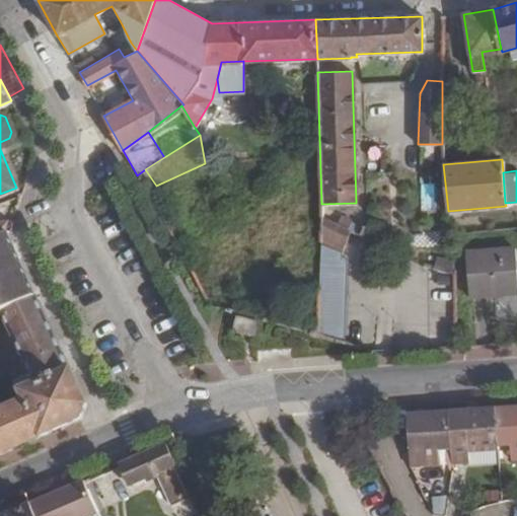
[(337,223),(321,215),(319,240),(319,241),(341,249),(348,229),(362,234),(366,226),(350,221),(350,219),(341,215),(337,223)]
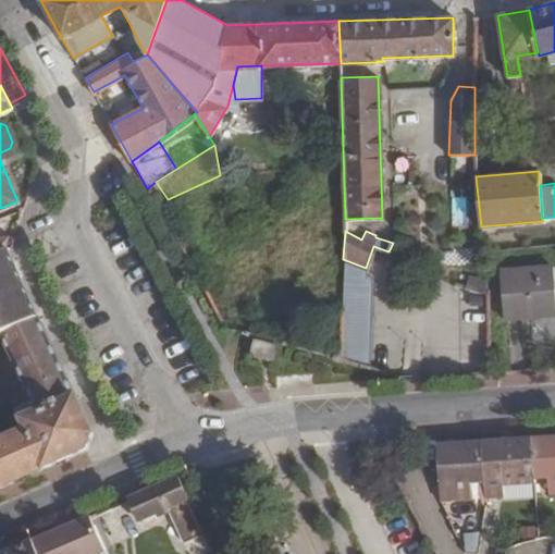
[(0,250),(5,249),(11,236),(0,237),(0,250)]
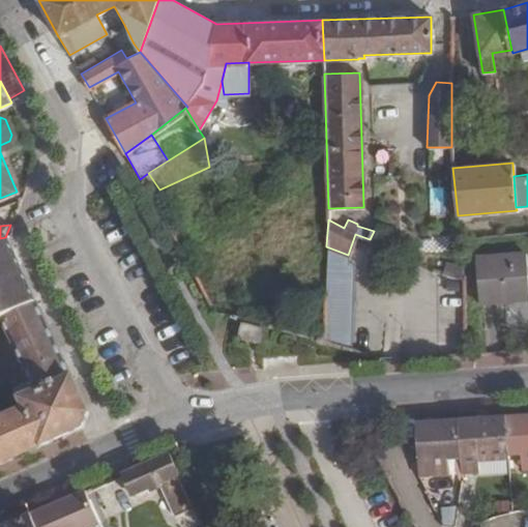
[(35,301),(5,237),(0,238),(0,318),(1,318),(35,301)]
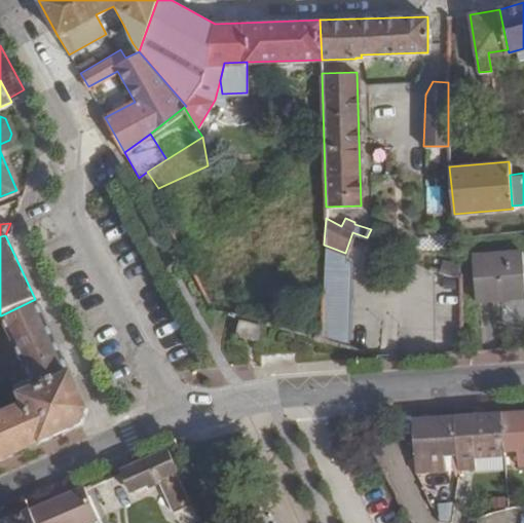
[(321,339),(346,347),(350,258),(345,258),(345,253),(324,245),(321,323),(321,339)]
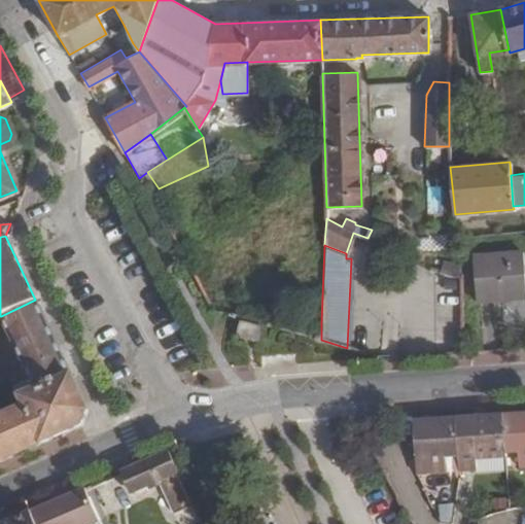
[(524,294),(524,284),(522,251),(471,255),(476,299),(524,294)]
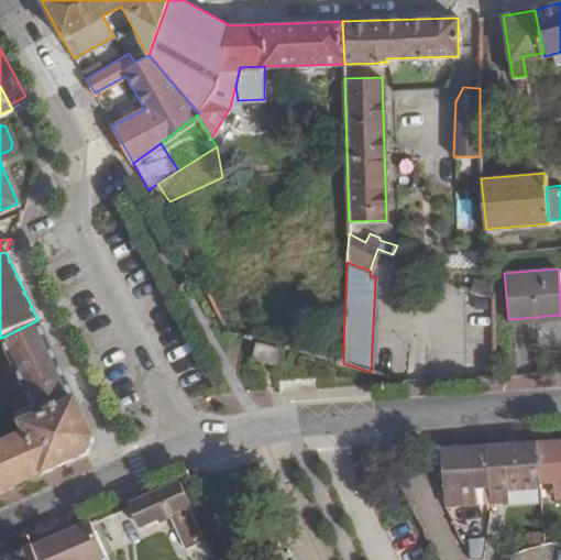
[(492,296),(492,292),(491,282),(472,277),(469,289),(492,296)]
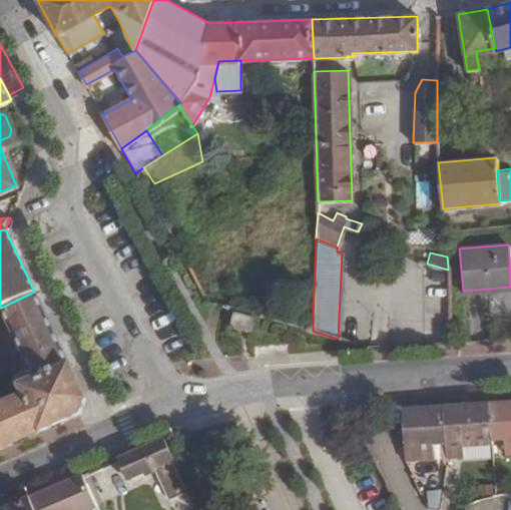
[(79,412),(84,397),(67,361),(34,292),(1,308),(28,365),(14,372),(16,378),(22,395),(0,404),(0,447),(38,430),(79,412)]
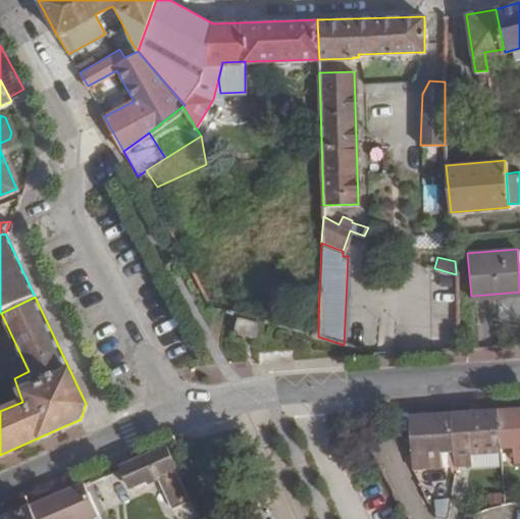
[(280,326),(318,336),(318,320),(283,309),(280,326)]
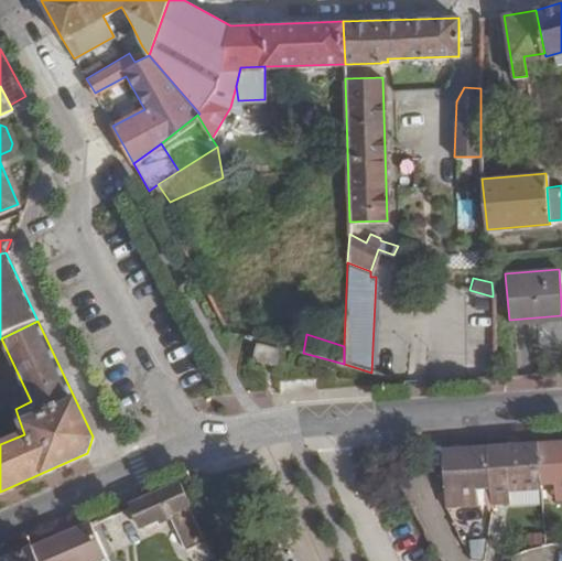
[(257,343),(254,358),(274,364),(279,349),(257,343)]
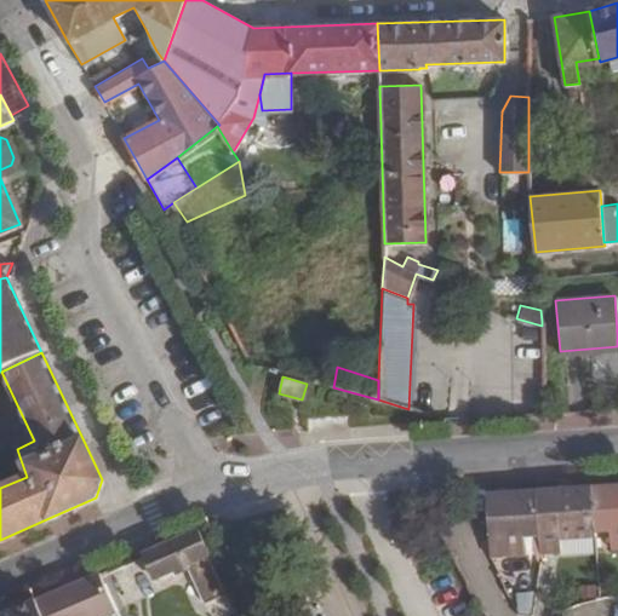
[(0,488),(27,477),(19,456),(0,465),(0,488)]
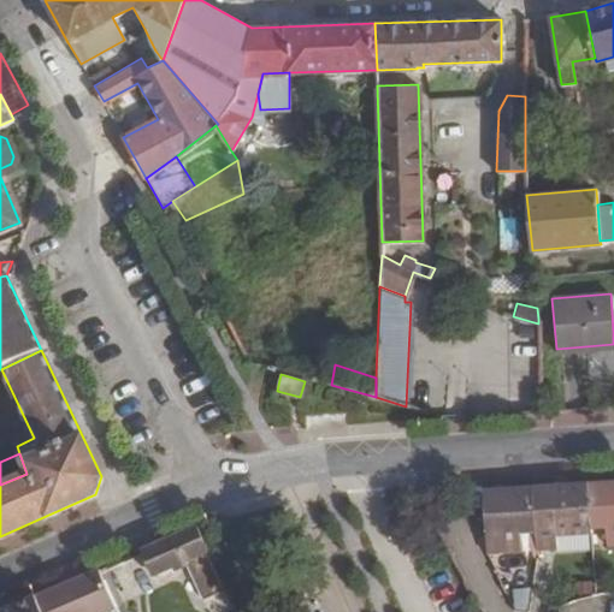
[(613,542),(613,480),(588,482),(590,527),(604,526),(606,544),(613,542)]
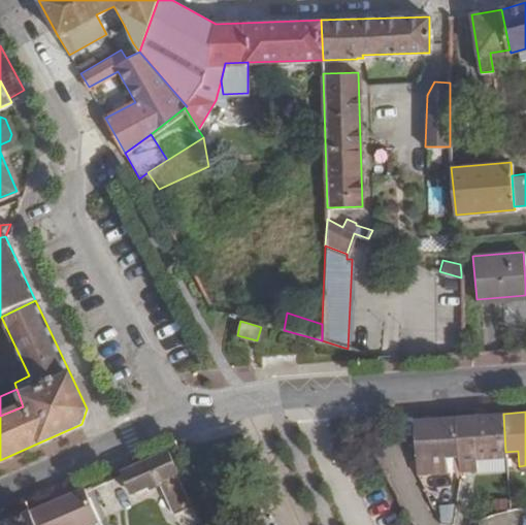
[(505,456),(505,452),(503,414),(455,417),(457,455),(458,470),(475,469),(474,457),(505,456)]
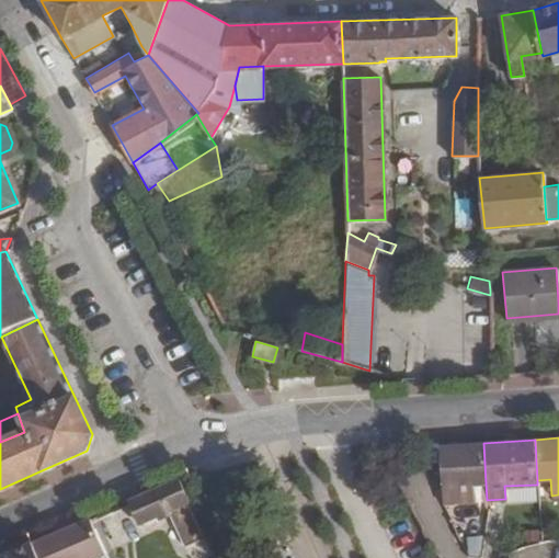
[(472,484),(486,484),(483,443),(438,445),(442,503),(474,501),(472,484)]
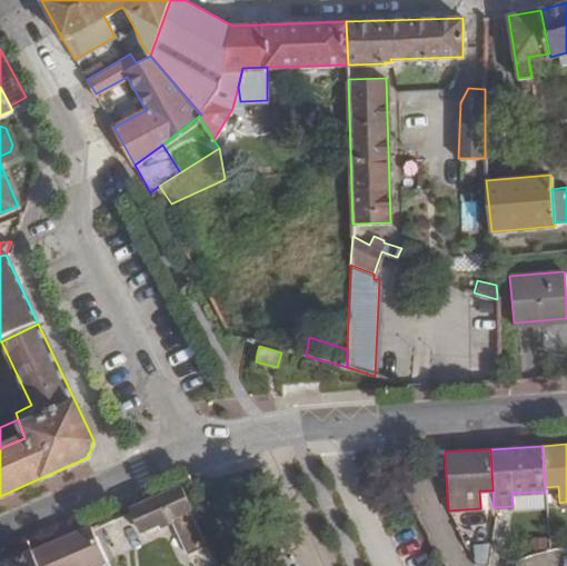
[(188,553),(208,544),(181,485),(129,508),(139,532),(171,517),(188,553)]
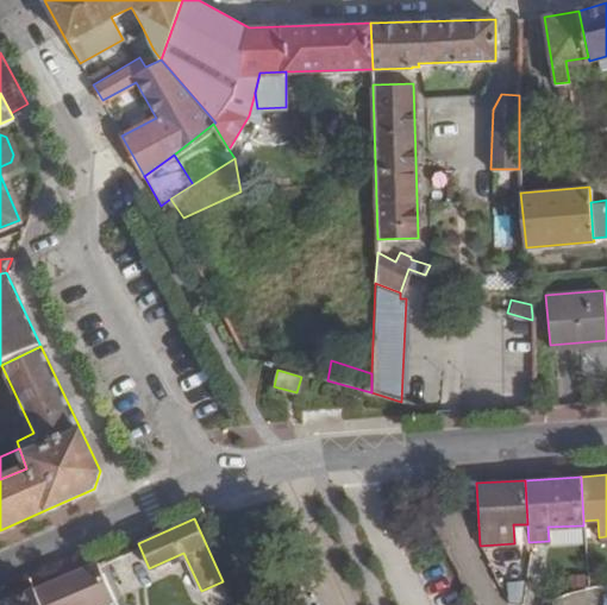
[(529,542),(527,524),(513,524),(514,543),(529,542)]
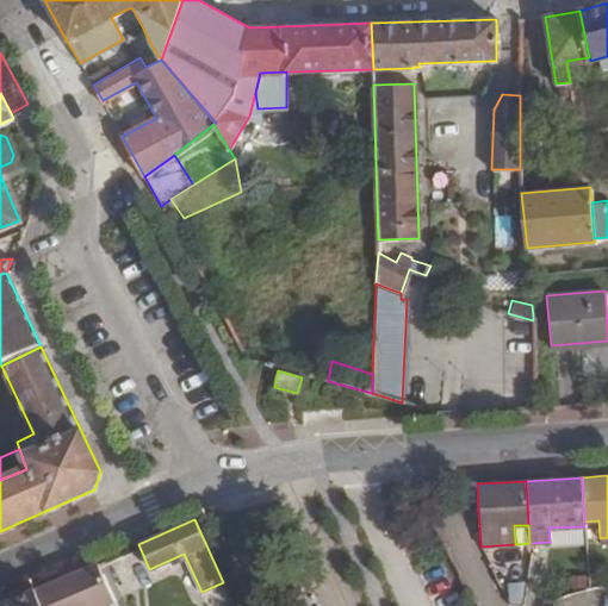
[(97,562),(35,589),(41,605),(103,605),(113,601),(97,562)]
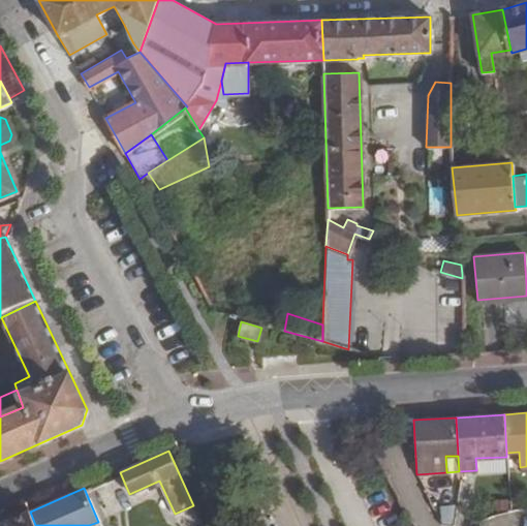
[(0,525),(35,525),(30,512),(0,524),(0,525)]
